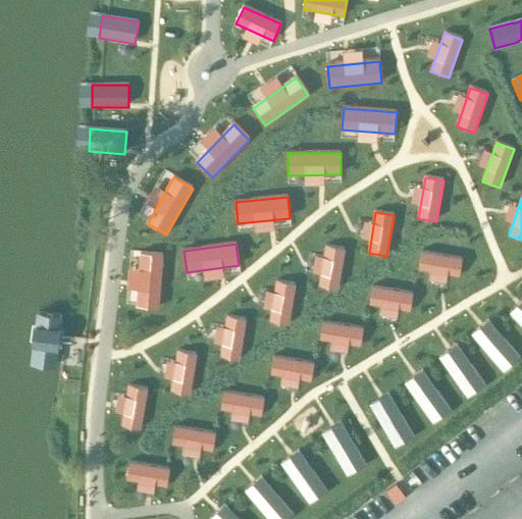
[(326,248),(319,288),(337,291),(345,251),(326,248)]
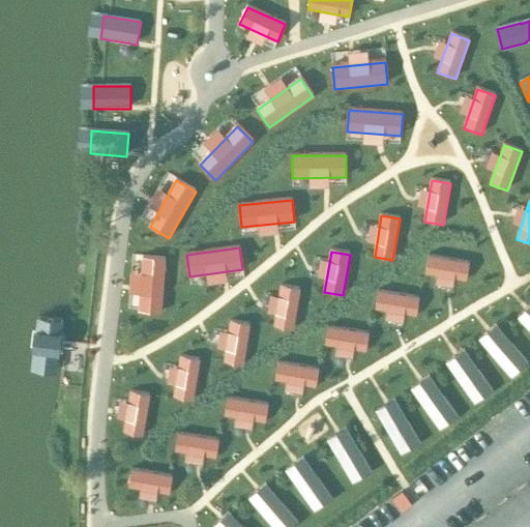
[(429,257),(424,275),(466,282),(469,264),(429,257)]
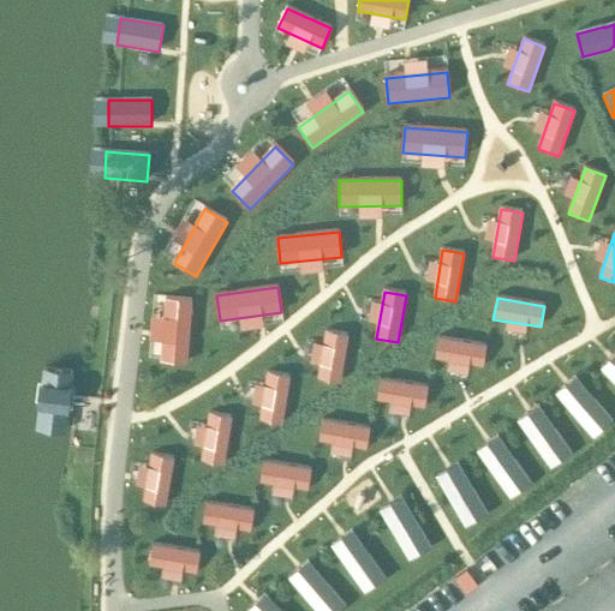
[(166,300),(161,361),(186,364),(192,301),(166,300)]
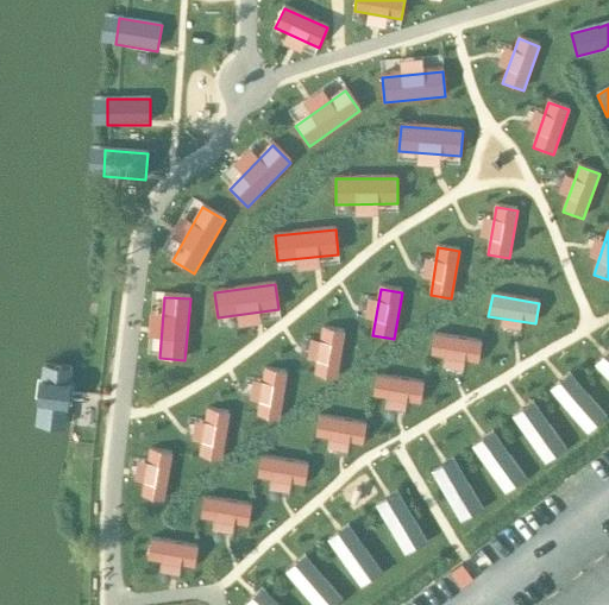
[(322,329),(315,377),(337,380),(344,333),(322,329)]
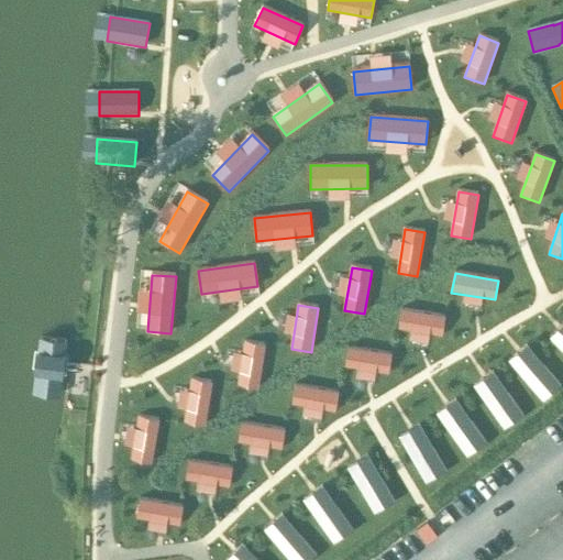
[(401,310),(398,330),(442,338),(445,318),(401,310)]
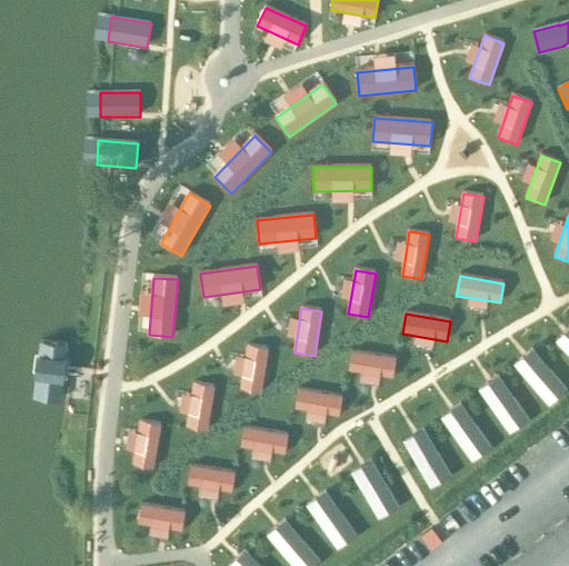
[(248,346),(240,390),(260,394),(268,349),(248,346)]
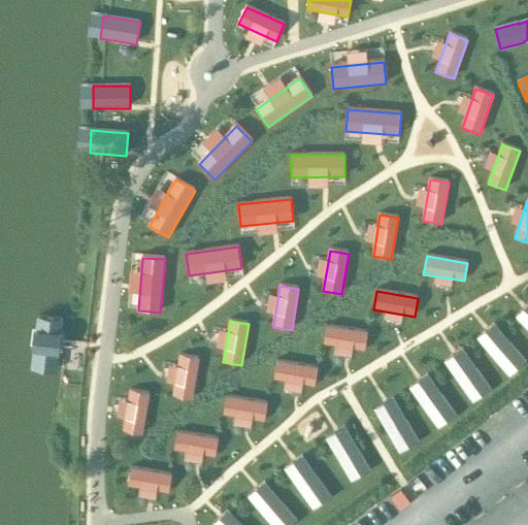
[(327,326),(324,345),(364,352),(367,333),(327,326)]
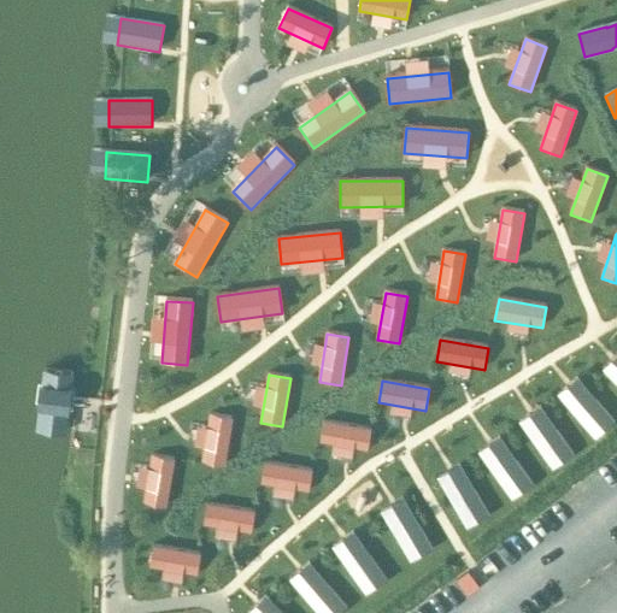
[(582,389),(566,402),(580,418),(579,419),(597,441),(615,425),(597,404),(595,405),(582,389)]
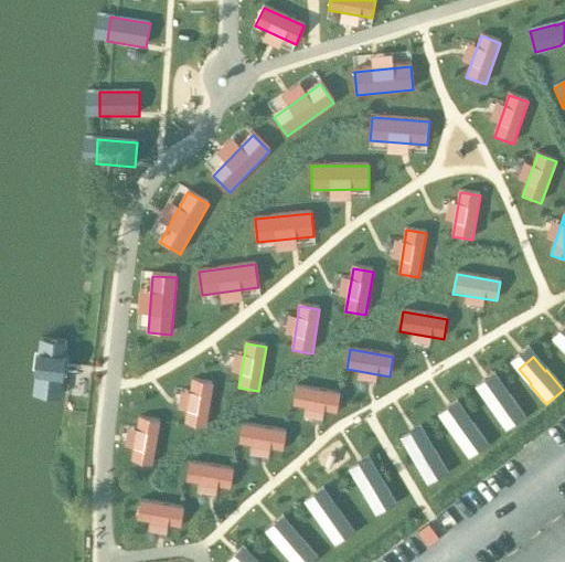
[(27,375),(23,423),(52,425),(53,374),(27,375)]
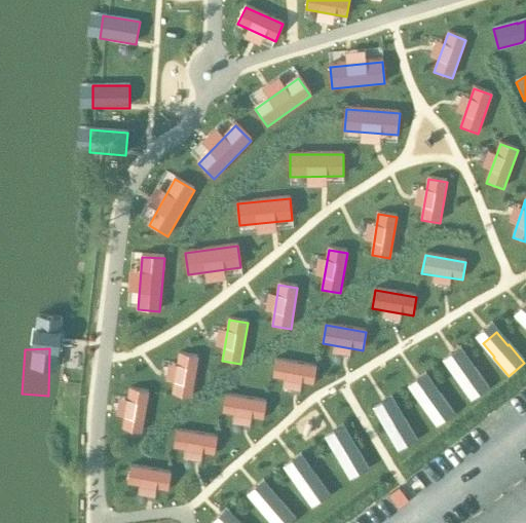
[(180,356),(173,396),(191,399),(197,359),(180,356)]
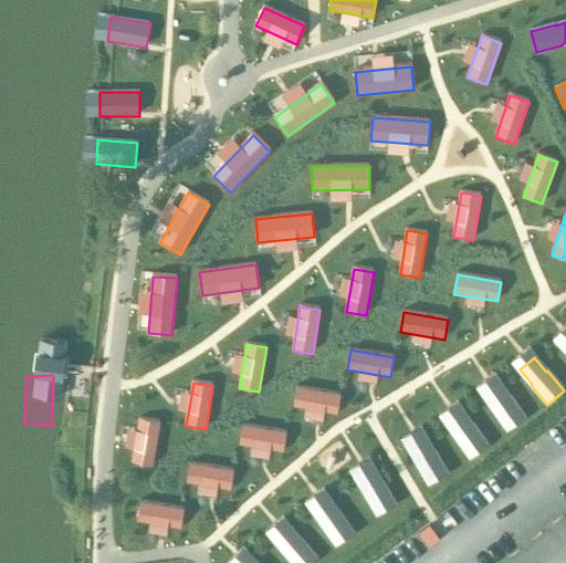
[(500,385),(484,395),(494,410),(493,412),(509,433),(526,419),(511,398),(510,399),(500,385)]
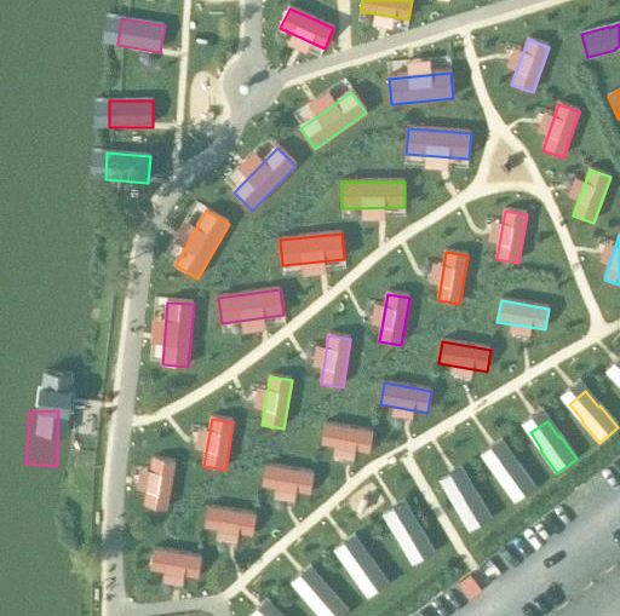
[(325,425),(321,447),(369,454),(373,432),(325,425)]
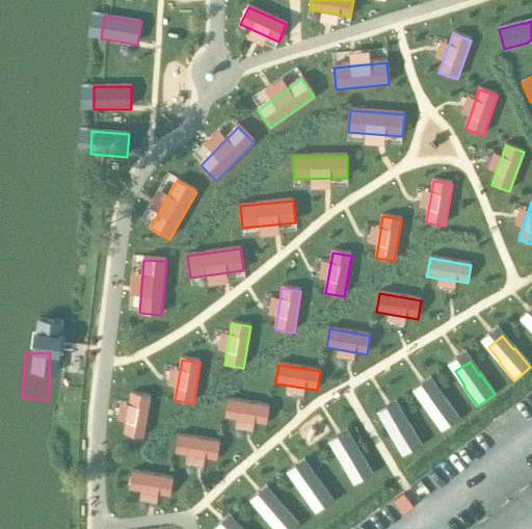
[(433,387),(420,397),(429,411),(428,412),(442,431),(459,420),(445,400),(444,401),(433,387)]
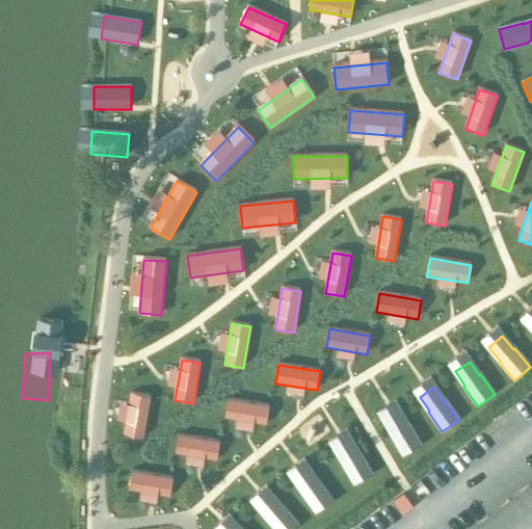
[(131,395),(124,437),(142,440),(150,398),(131,395)]
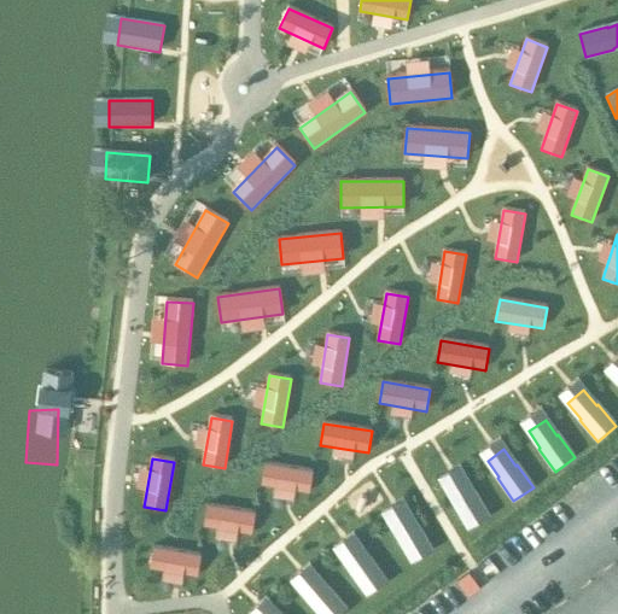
[(266,465),(262,486),(309,495),(313,473),(266,465)]
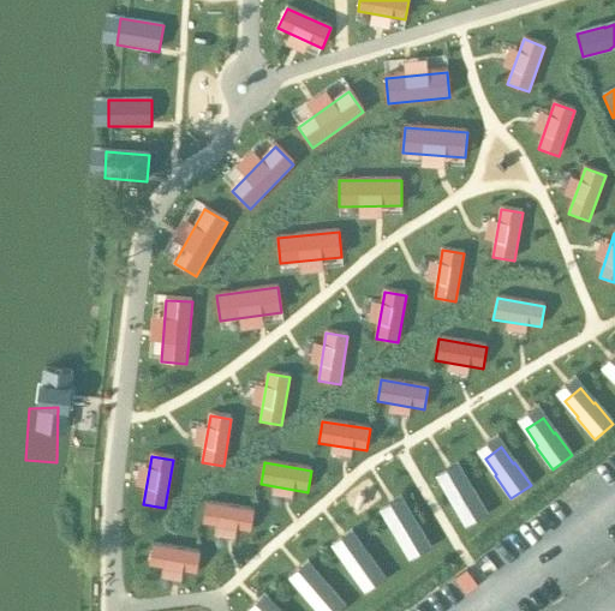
[(461,475),(443,485),(454,502),(452,503),(466,527),(487,515),(472,491),(471,492),(461,475)]
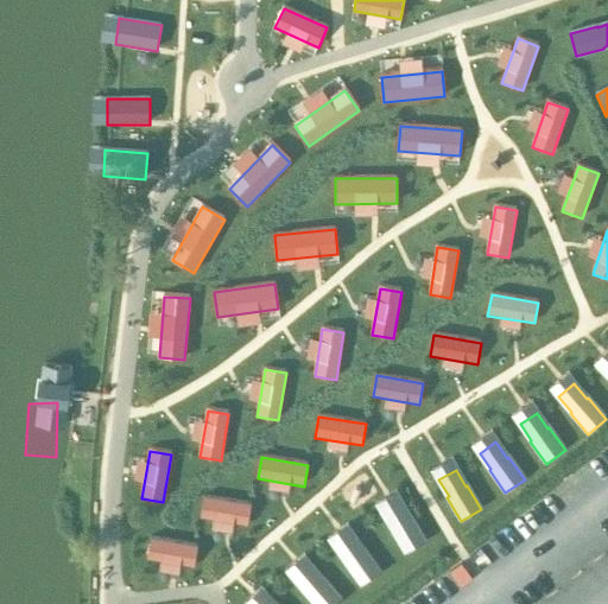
[(203,497),(200,519),(247,527),(251,506),(203,497)]
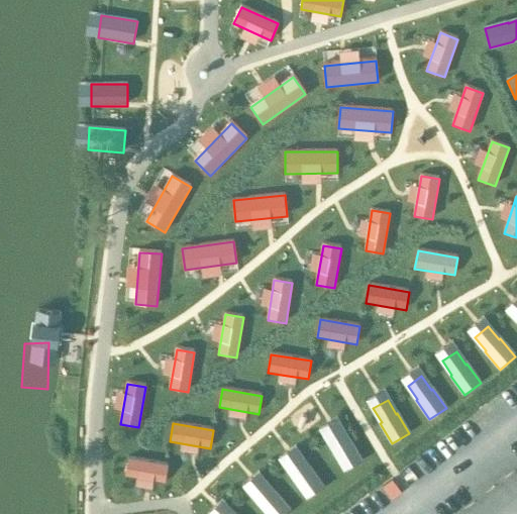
[(340,428),(325,436),(334,450),(332,451),(344,472),(362,461),(349,441),(348,442),(340,428)]
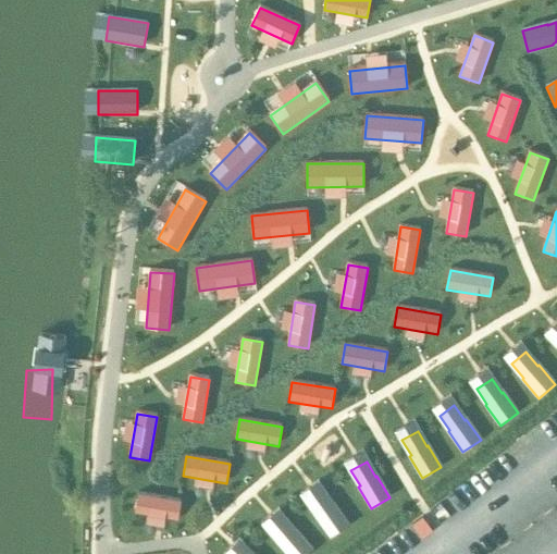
[(322,492),(308,502),(318,517),(317,518),(331,539),(349,526),(334,505),(333,506),(322,492)]
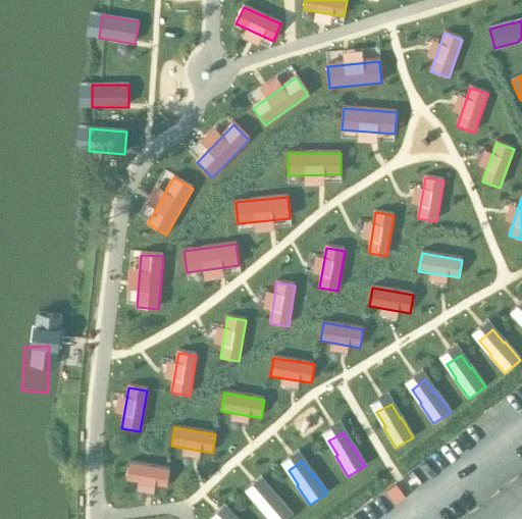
[(129,463),(126,481),(166,488),(169,470),(129,463)]
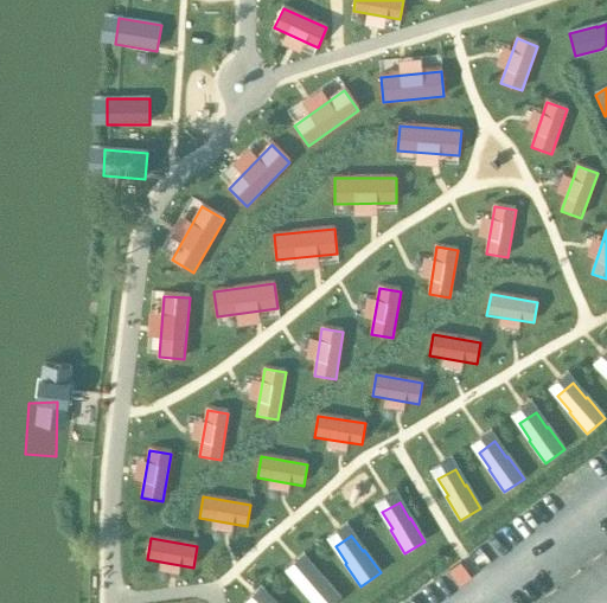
[(308,565),(294,578),(306,592),(305,594),(312,602),(337,602),(340,600),(323,578),(321,579),(308,565)]
